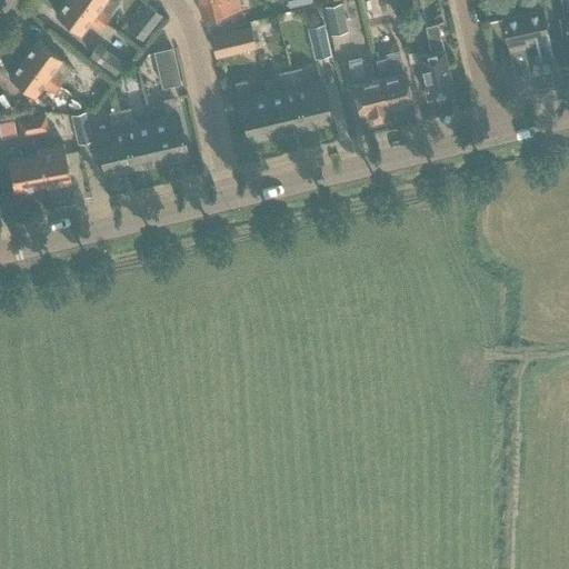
[(99,30),(105,22),(75,0),(63,0),(55,13),(79,32),(88,21),(99,30)]
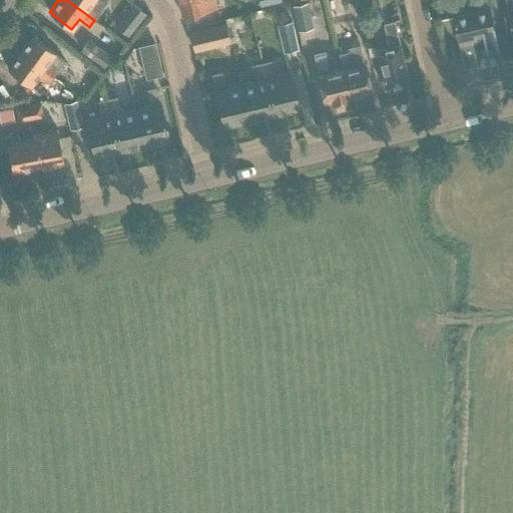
[(106,27),(110,22),(89,6),(92,0),(67,0),(94,20),(95,19),(106,27)]
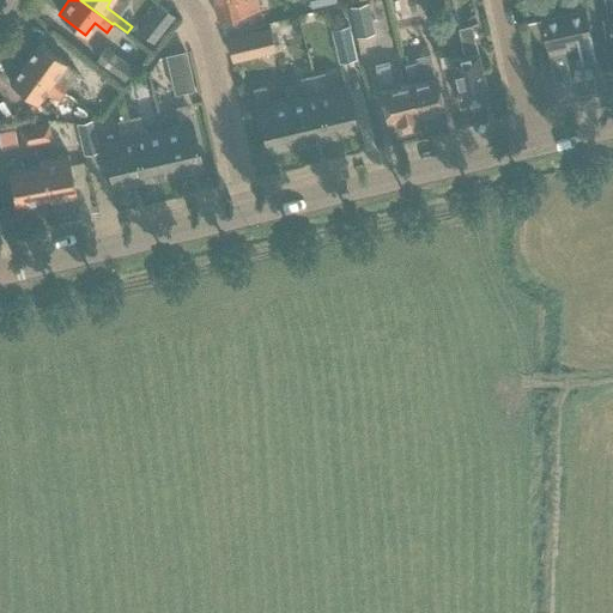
[(212,0),(217,19),(259,8),(256,0),(212,0)]
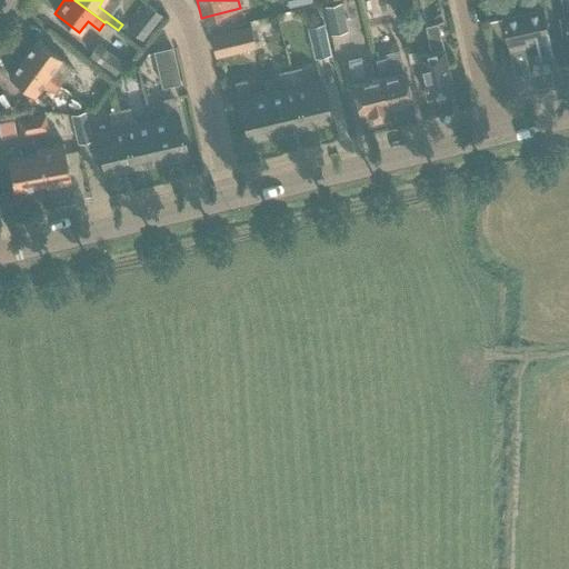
[(363,0),(369,21),(383,18),(379,0),(363,0)]
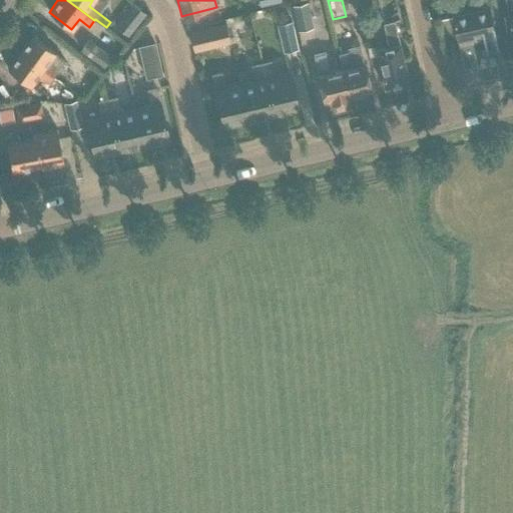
[(503,9),(501,0),(492,0),(494,10),(503,9)]
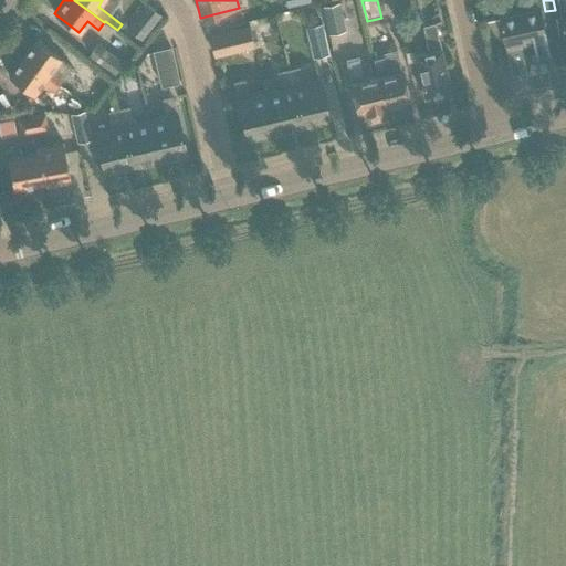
[(324,7),(329,33),(344,30),(337,3),(324,7)]
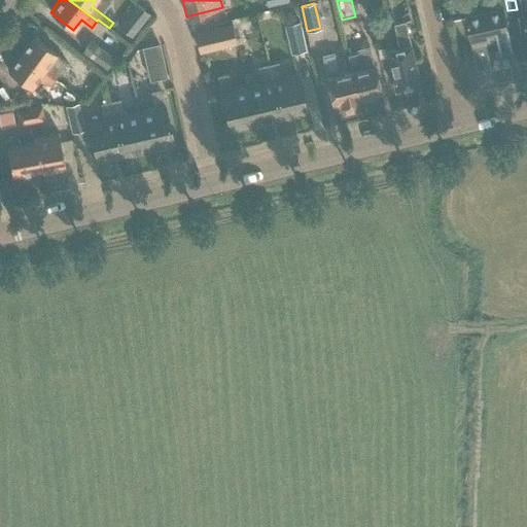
[(118,27),(132,37),(149,13),(136,4),(118,27)]
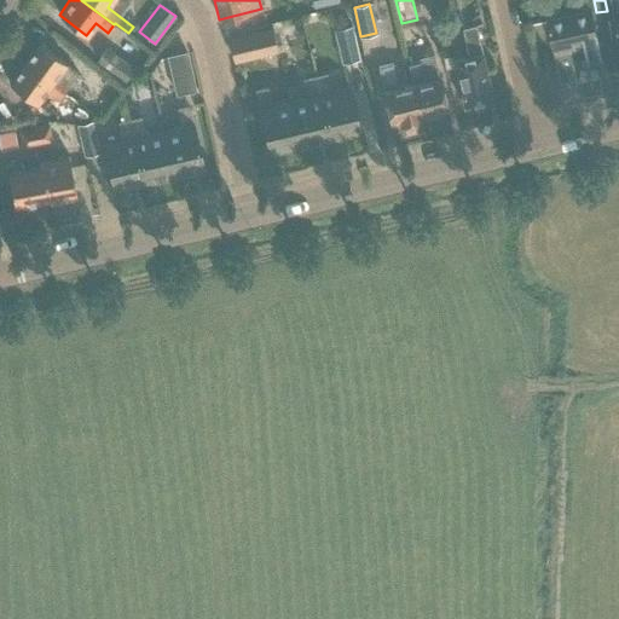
[(578,77),(578,79),(613,70),(607,44),(600,45),(591,10),(547,21),(555,56),(556,56),(561,81),(578,77)]
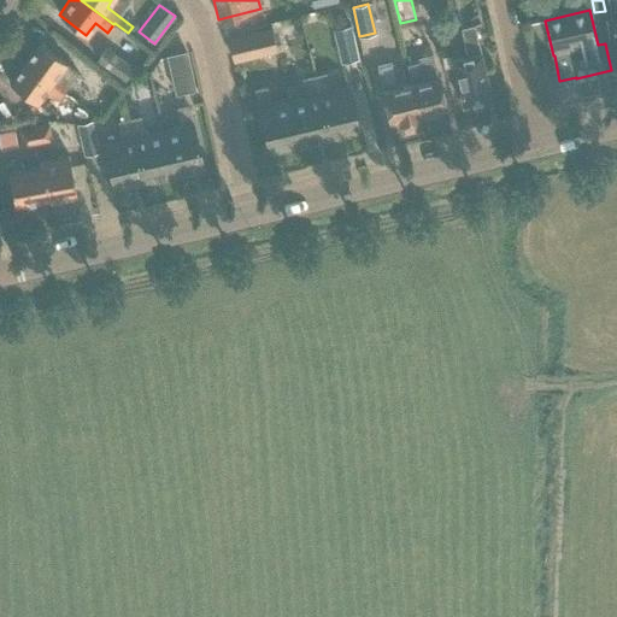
[(334,30),(342,64),(359,58),(352,25),(334,30)]
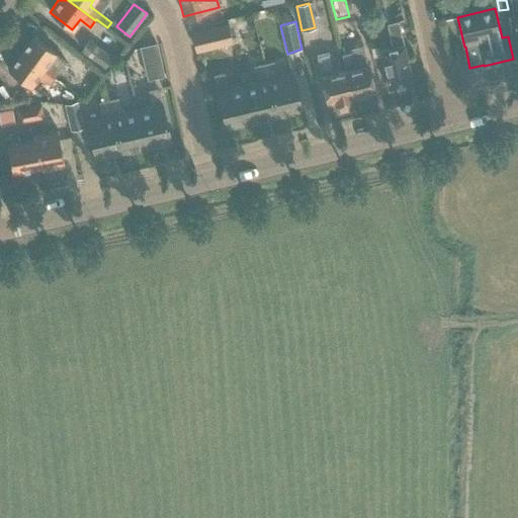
[(378,50),(387,89),(412,83),(398,21),(386,24),(392,47),(378,50)]
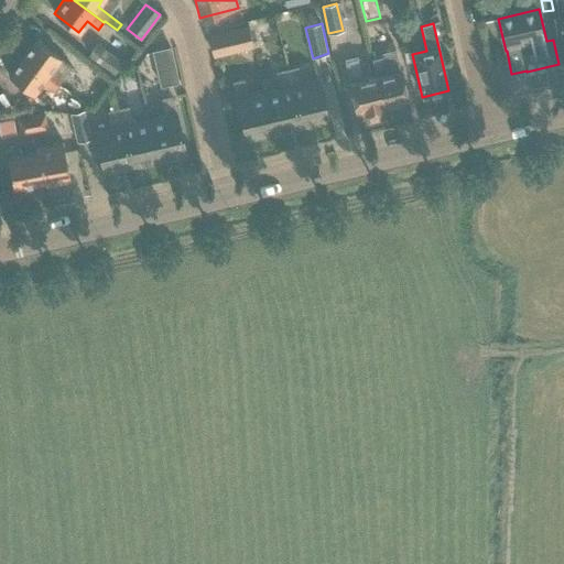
[(235,51),(251,46),(247,28),(230,32),(235,51)]
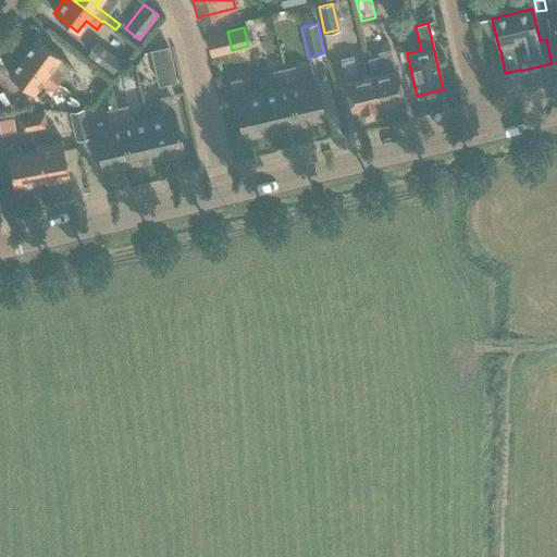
[(60,57),(35,38),(22,57),(58,83),(70,66),(58,58),(60,57)]
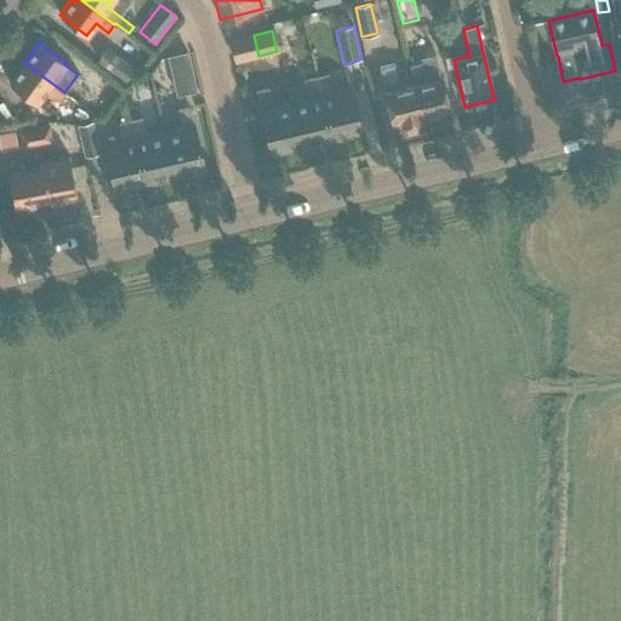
[(97,61),(125,81),(135,68),(107,47),(97,61)]
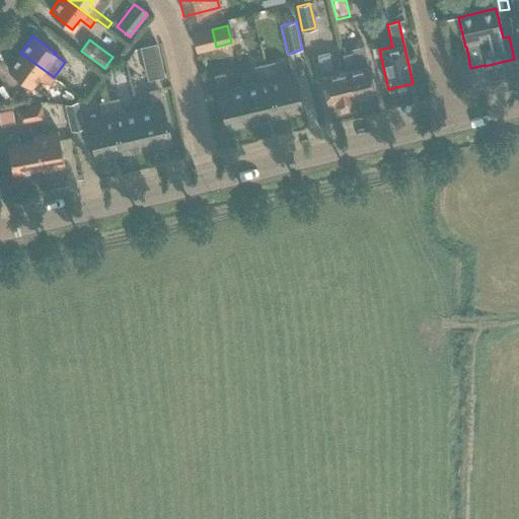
[(163,75),(155,44),(139,48),(148,80),(163,75)]
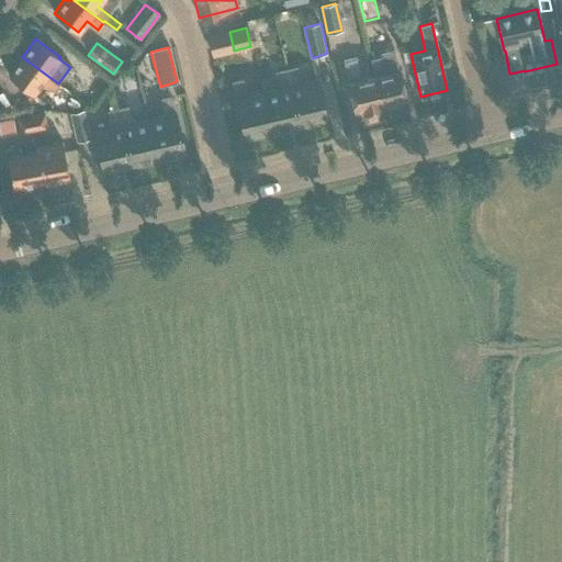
[(370,58),(374,77),(381,105),(382,105),(381,104),(405,99),(398,70),(397,70),(393,49),(380,53),(381,56),(370,58)]
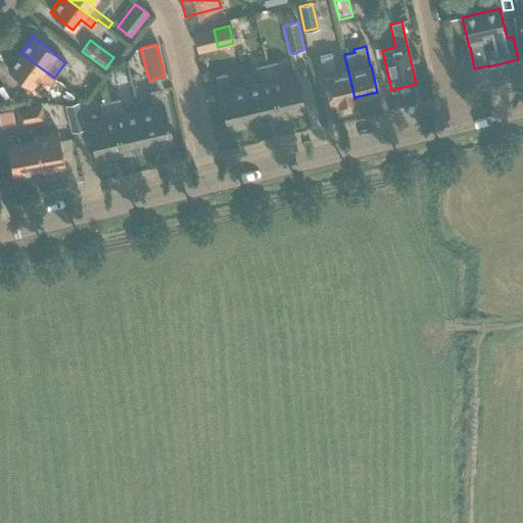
[(381,47),(375,48),(377,58),(383,56),(382,50),(381,47)]
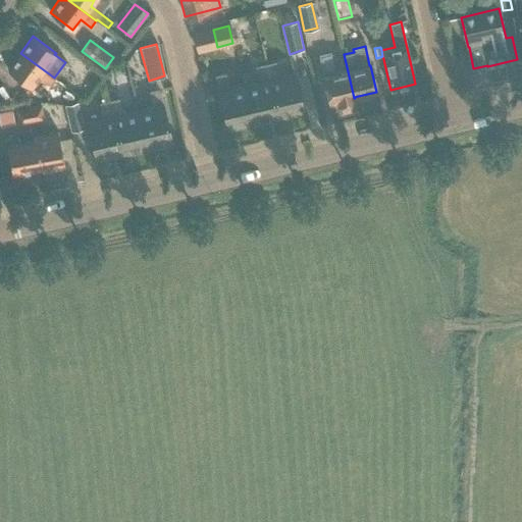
[(48,85),(54,77),(20,53),(7,69),(30,87),(38,76),(48,85)]
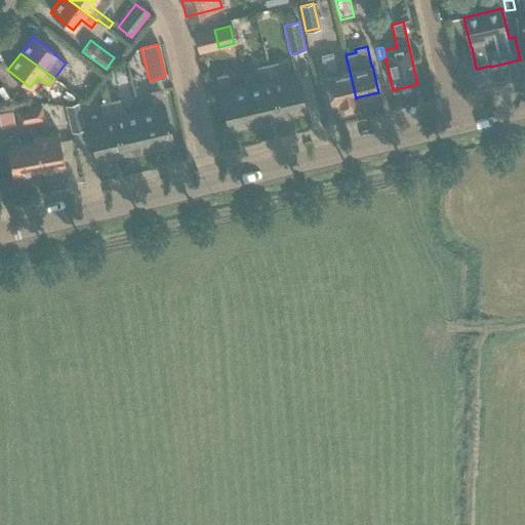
[(338,104),(356,98),(350,72),(335,75),(333,68),(335,67),(332,54),(320,57),(325,77),(331,104),(338,102),(338,104)]
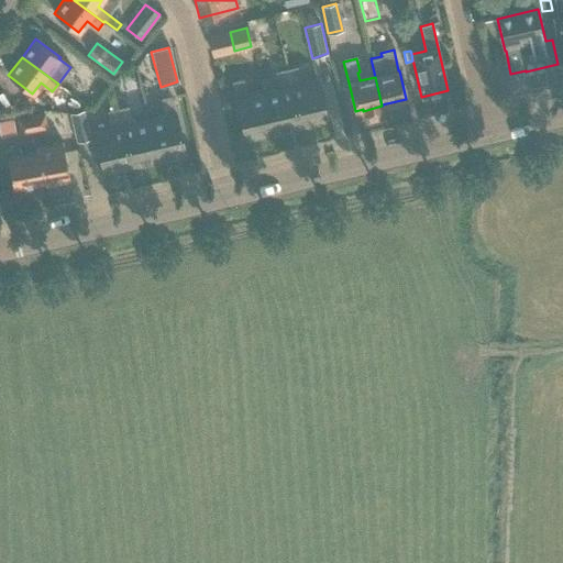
[(100,75),(85,63),(74,77),(89,89),(100,75)]
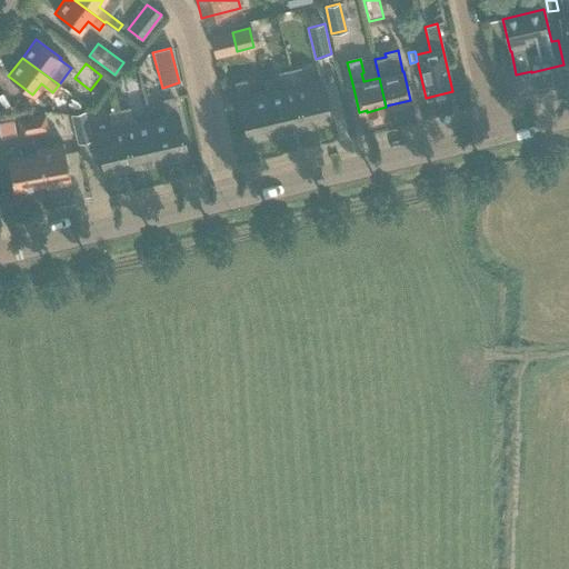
[(300,68),(289,70),(302,128),(330,121),(321,82),(303,86),(300,68)]
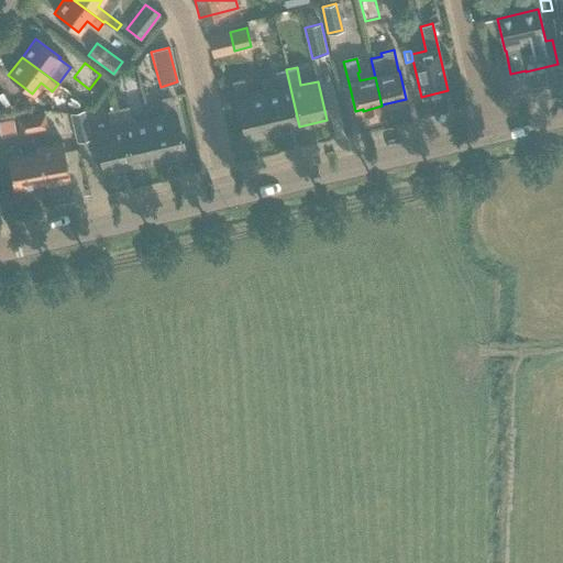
[(279,89),(263,94),(272,132),(299,127),(286,69),(276,73),(279,89)]
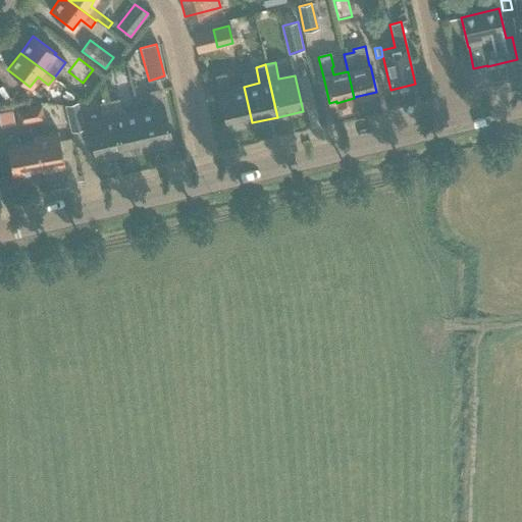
[(226,128),(252,122),(244,87),(228,90),(225,74),(215,76),(219,93),(218,93),(226,128)]
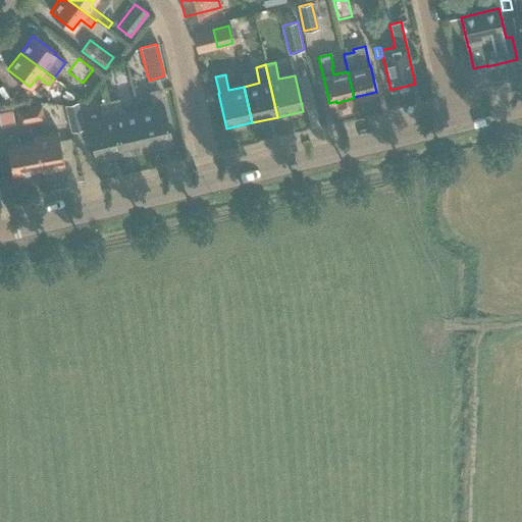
[(153,108),(138,112),(146,148),(171,142),(163,106),(159,90),(149,92),(153,108)]
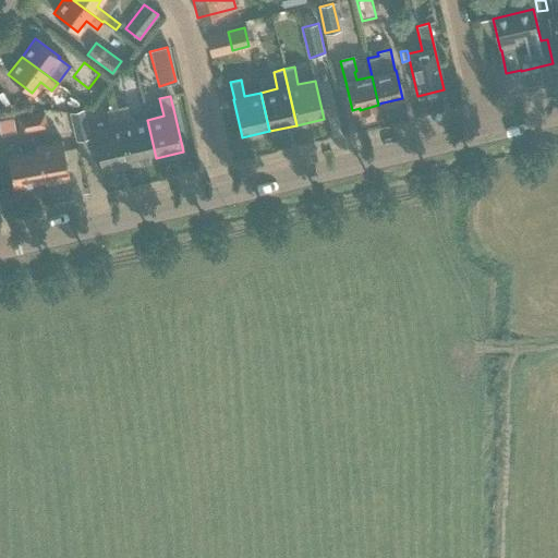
[(126,106),(116,109),(129,165),(156,158),(147,120),(131,123),(126,106)]
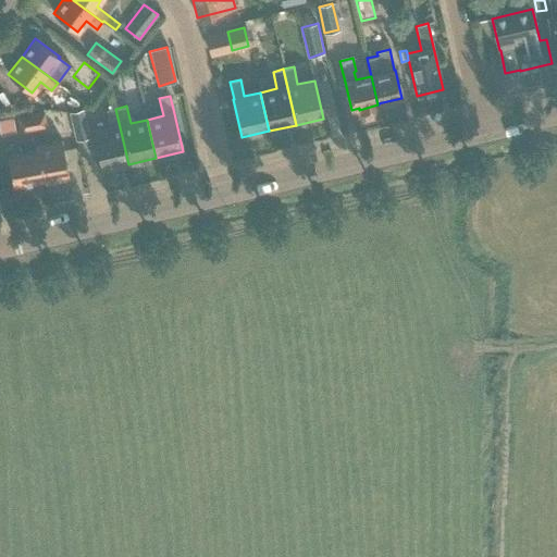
[(84,109),(69,113),(76,141),(90,138),(84,109)]
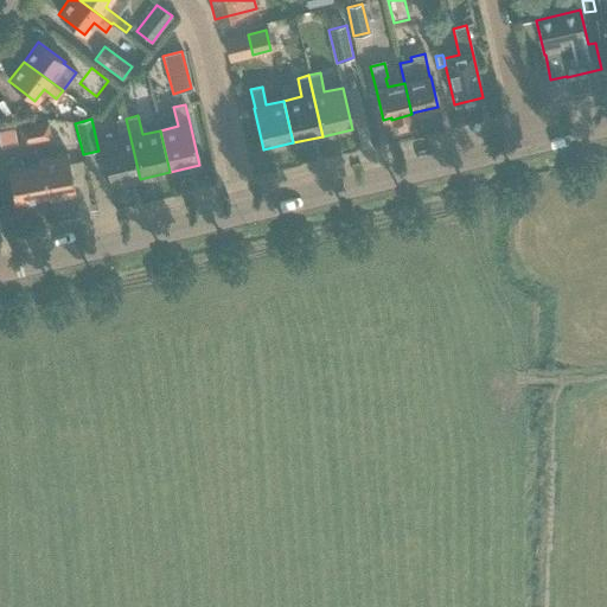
[(110,185),(140,179),(126,119),(115,121),(120,140),(101,144),(110,185)]
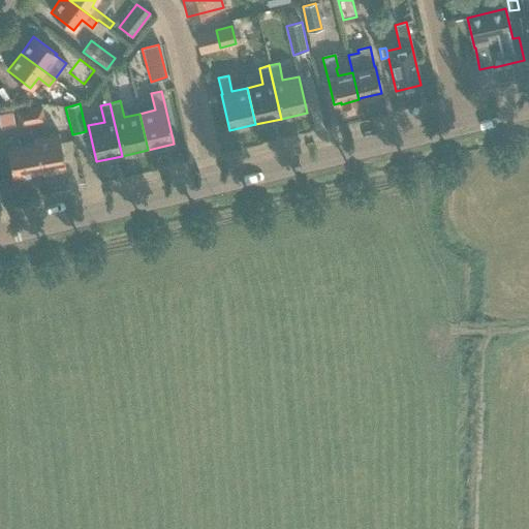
[(42,106),(29,110),(31,121),(31,124),(44,121),(42,106)]
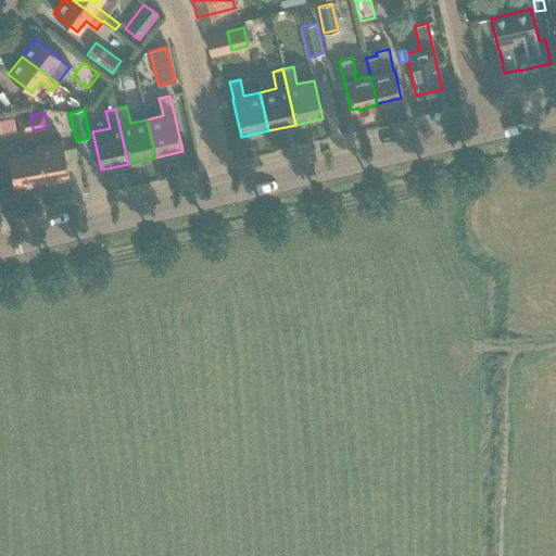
[(30,115),(16,117),(20,133),(21,133),(33,130),(33,127),(30,115)]
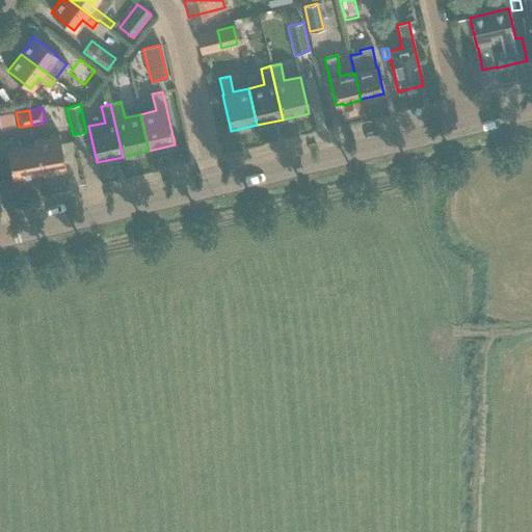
[(11,113),(0,114),(0,127),(0,130),(15,128),(11,113)]
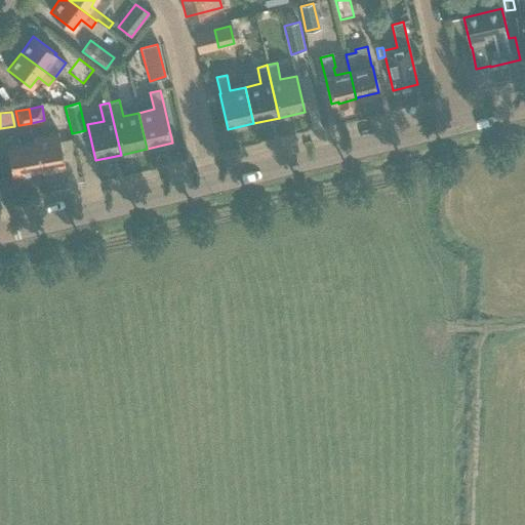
[(65,168),(57,132),(36,136),(42,168),(42,172),(65,168)]
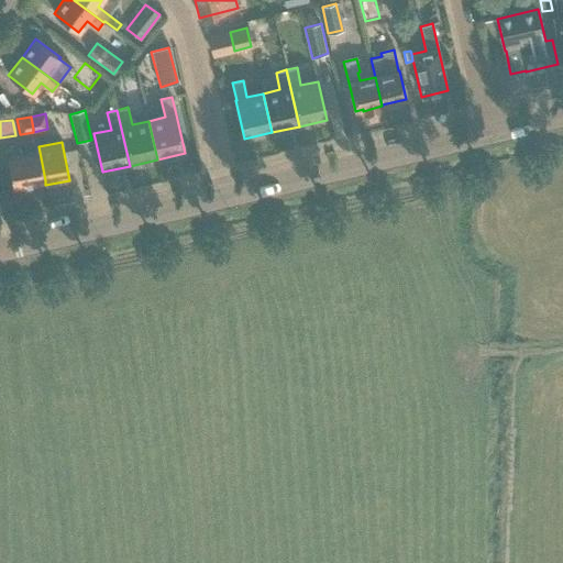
[(7,156),(13,187),(45,180),(39,146),(35,147),(36,151),(7,156)]
